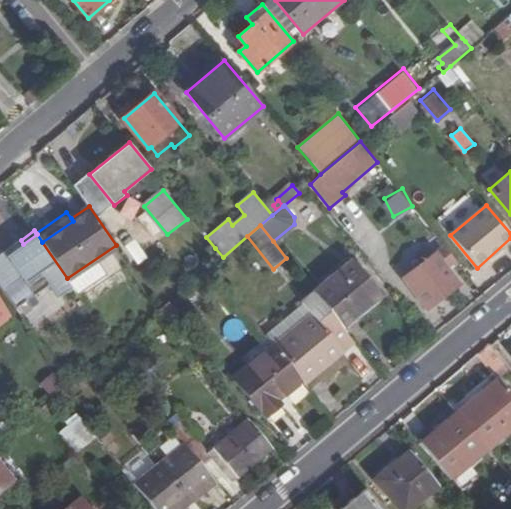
[(21,240),(0,254),(0,284),(16,307),(50,283),(59,295),(73,286),(67,278),(42,242),(37,234),(23,244),(21,240)]
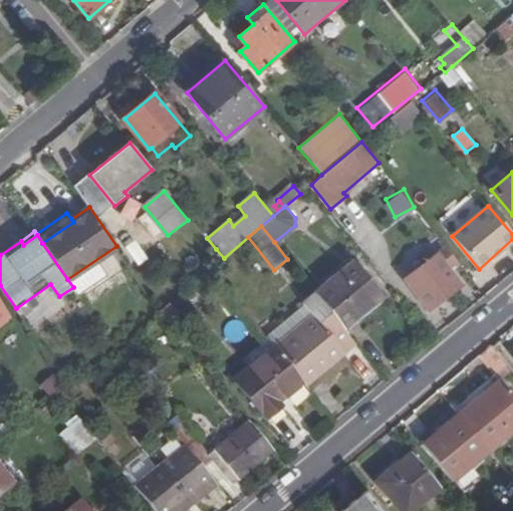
[(132,237),(122,243),(137,264),(146,258),(132,237)]
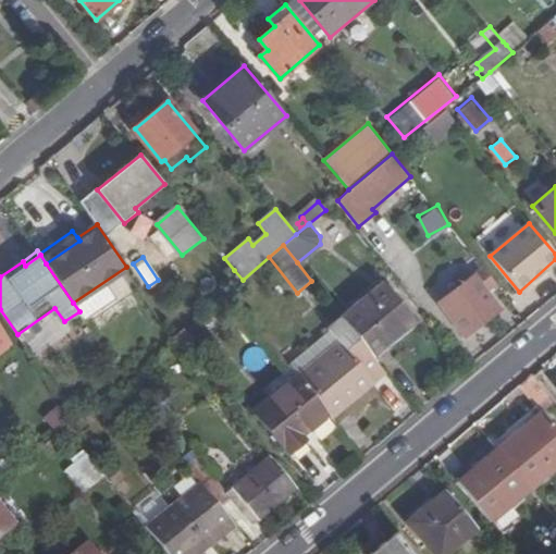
[(484,267),(439,304),(465,335),(499,309),(485,291),(496,282),(484,267)]
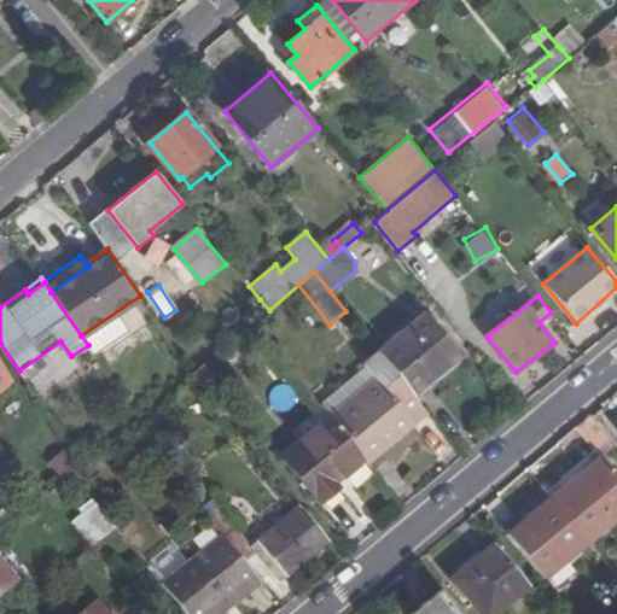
[(269,310),(260,299),(245,310),(255,322),(269,310)]
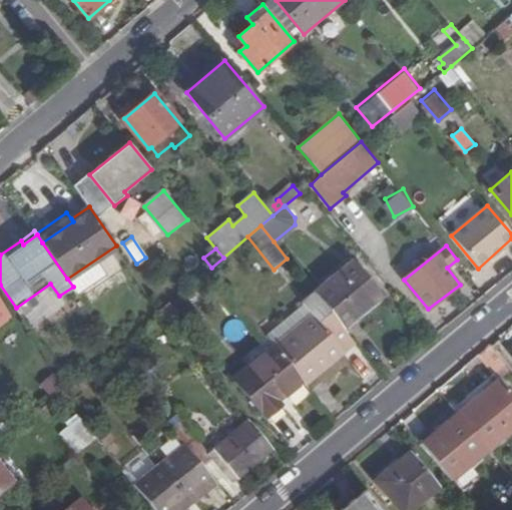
[(339,323),(343,327),(380,297),(353,265),(316,294),(339,323)]
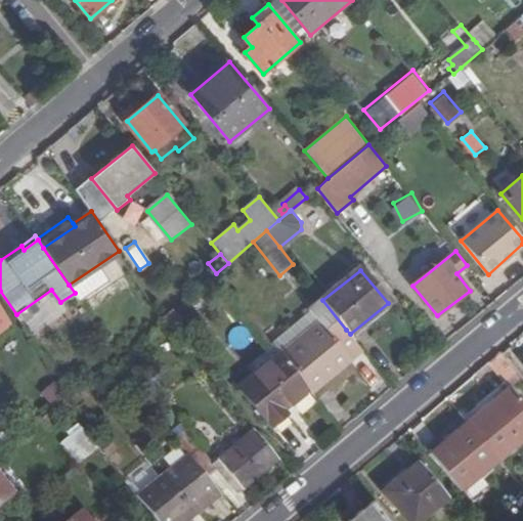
[(309,388),(311,391),(352,359),(338,343),(335,339),(346,330),(322,300),(310,310),(311,311),(321,323),(281,355),(309,388)]
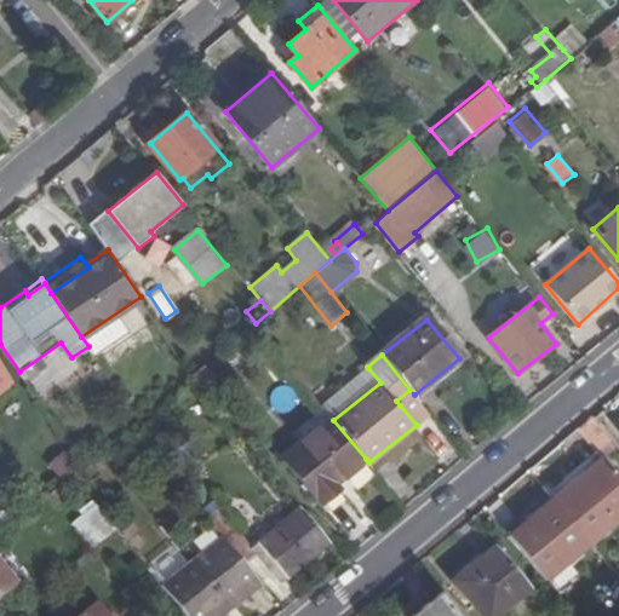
[(0,387),(11,380),(0,366),(0,387)]
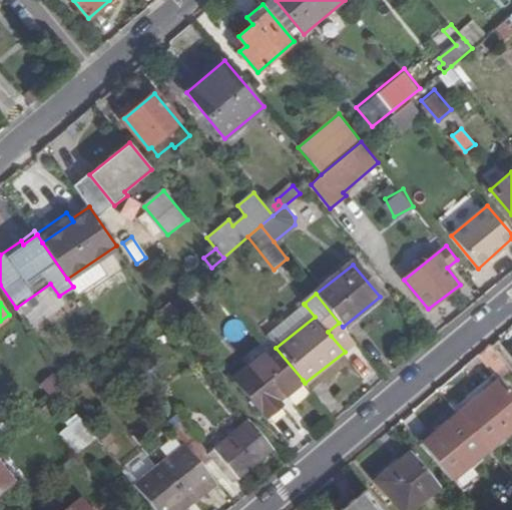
[(315,317),(305,305),(266,336),(274,346),(276,348),(315,317)]
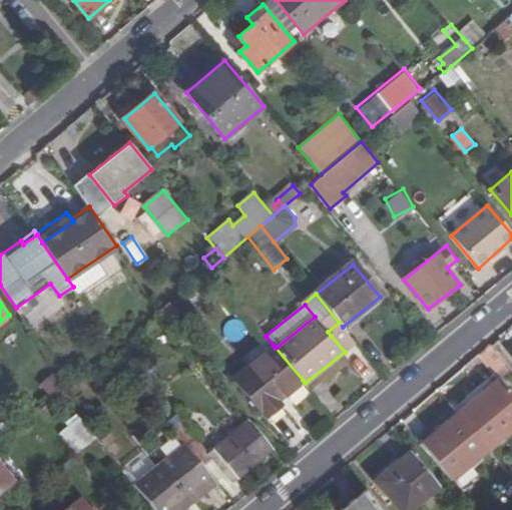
[(343,327),(339,323),(328,332),(331,336),(345,352),(356,343),(343,327)]
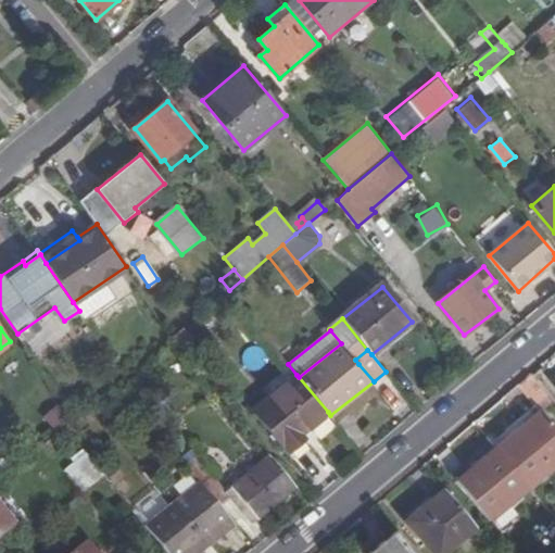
[(551,401),(529,374),(516,385),(538,411),(551,401)]
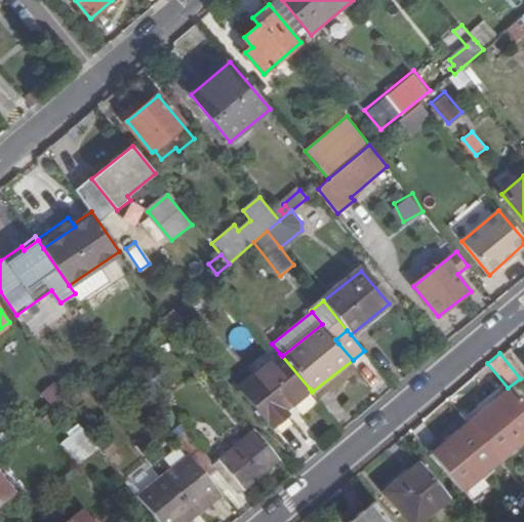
[(285,409),(310,389),(282,356),(280,354),(240,387),(273,427),(288,413),(285,409)]
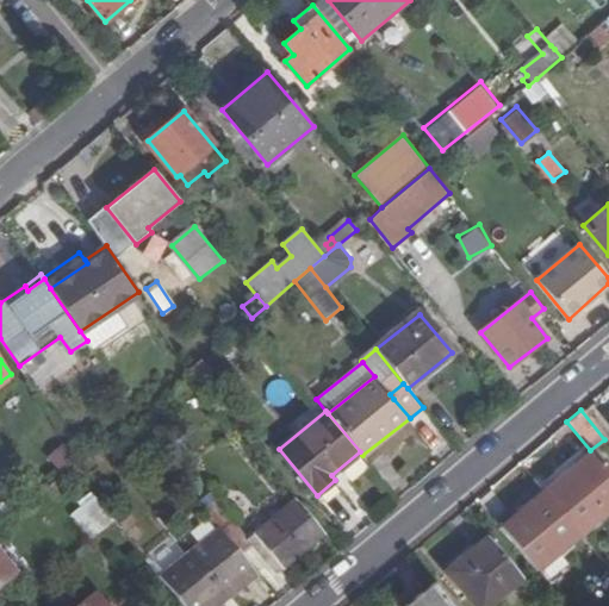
[(608,472),(590,450),(544,489),(579,533),(608,510),(608,472)]
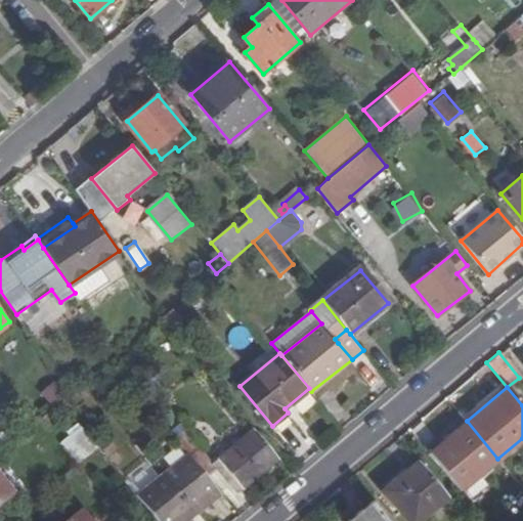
[(497,459),(467,421),(429,452),(461,490),(497,459)]
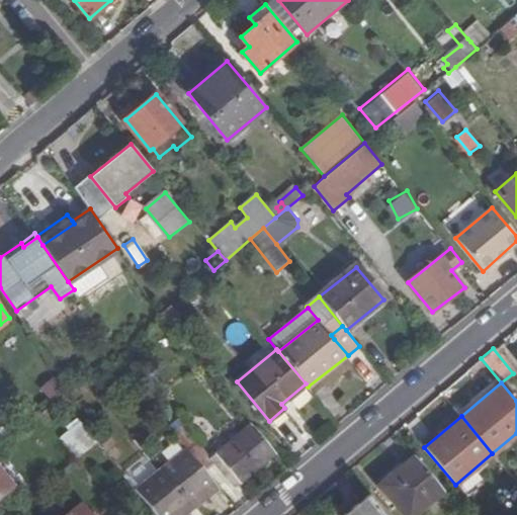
[(62,436),(64,439),(81,425),(79,422),(62,436)]
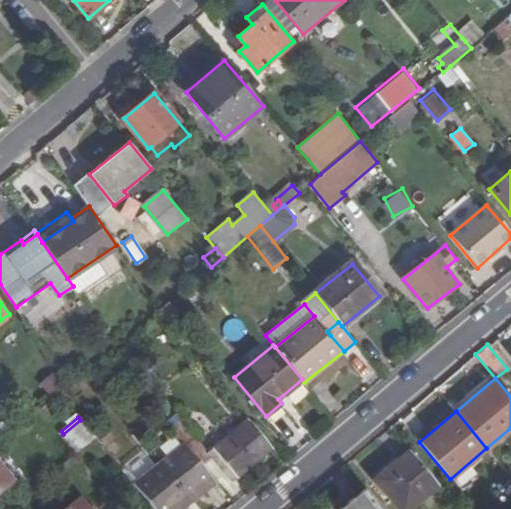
[(184,441),(187,444),(198,436),(182,417),(172,425),(184,441)]
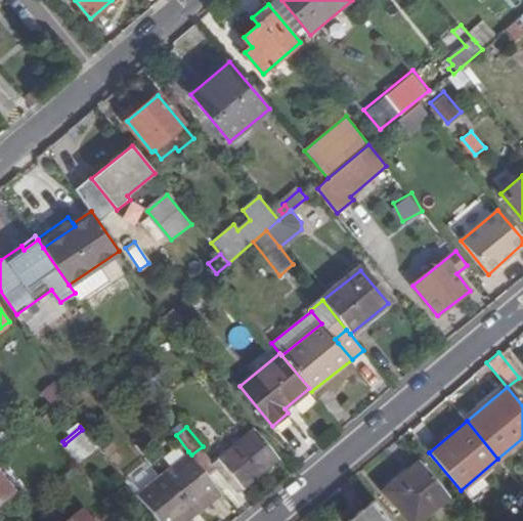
[(237,490),(279,458),(256,429),(215,463),(237,490)]
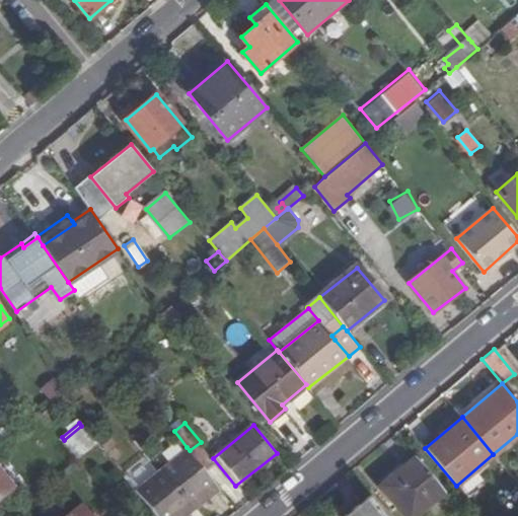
[(64,440),(76,455),(94,440),(81,426),(64,440)]
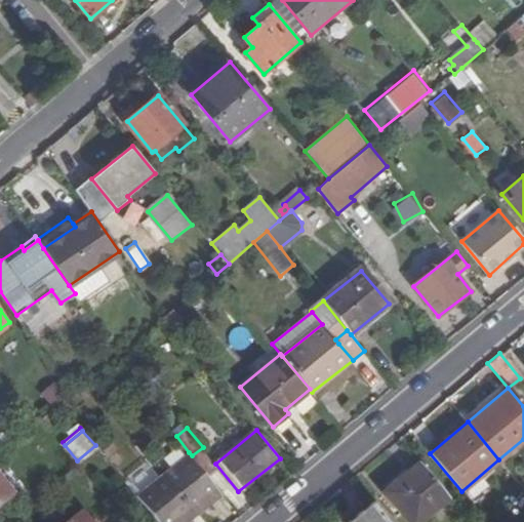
[(200,511),(222,492),(192,455),(189,452),(136,495),(158,521),(187,521),(194,516),(190,512),(196,507),(200,511)]
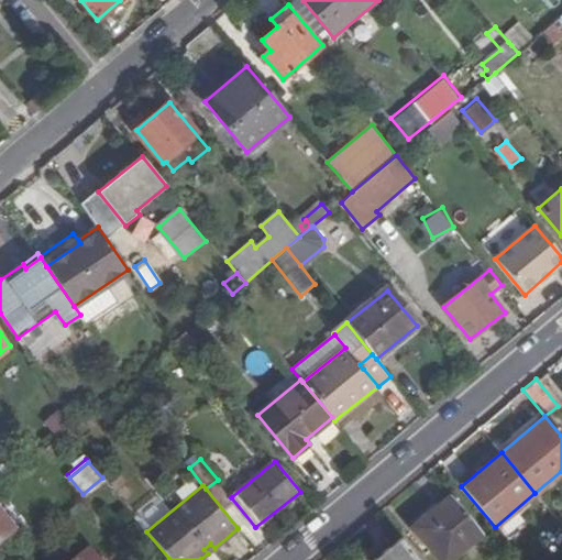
[(450,559),(483,534),(450,496),(412,527),(440,559),(450,559)]
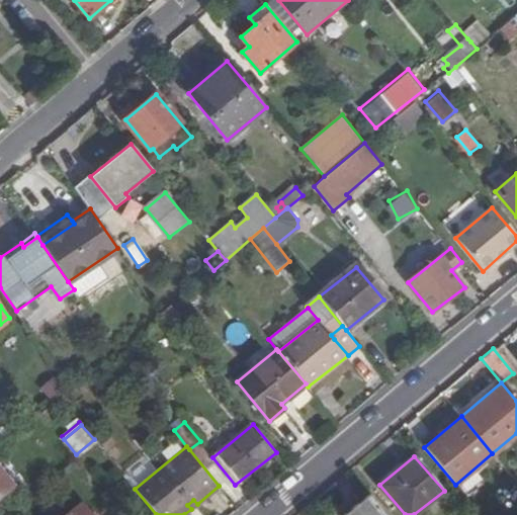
[(0,492),(10,484),(0,470),(0,492)]
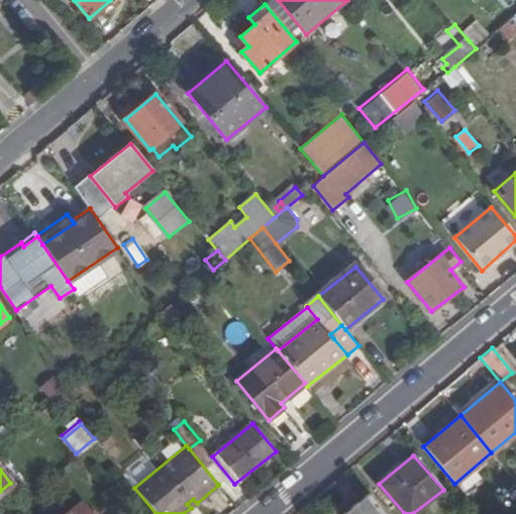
[(383,513),(366,493),(339,513),(383,513)]
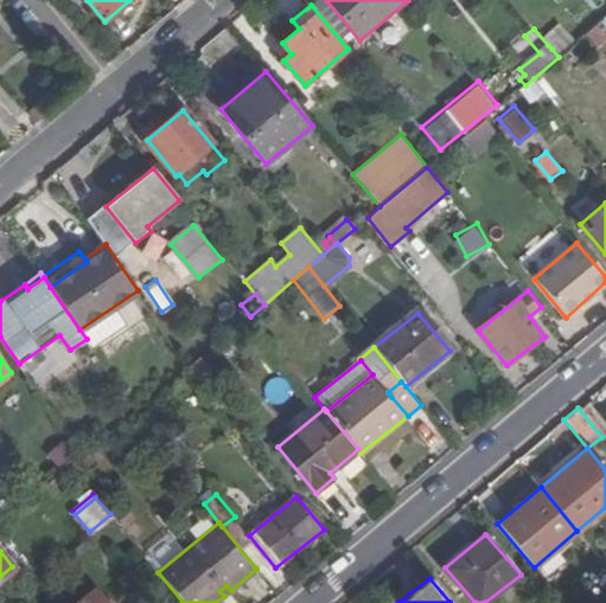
[(224,596),(231,590),(227,585),(219,591),(224,596)]
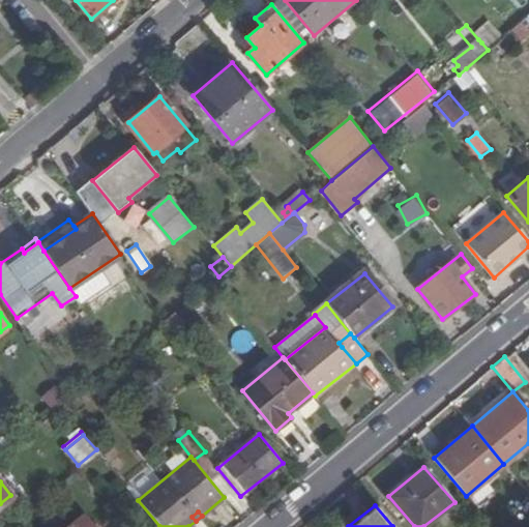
[(91,526),(81,514),(63,526),(91,526)]
